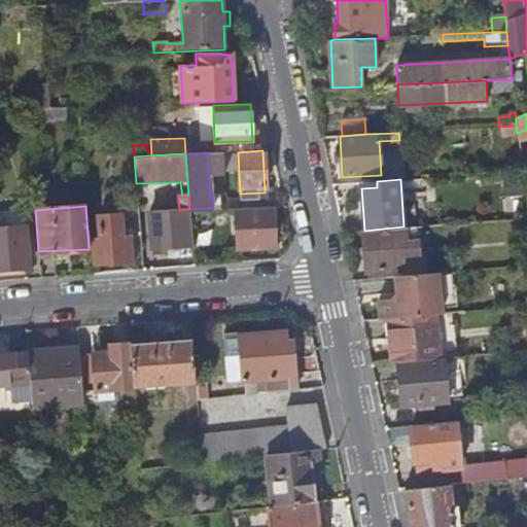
[(276,248),(274,207),(234,208),(237,249),(276,248)]
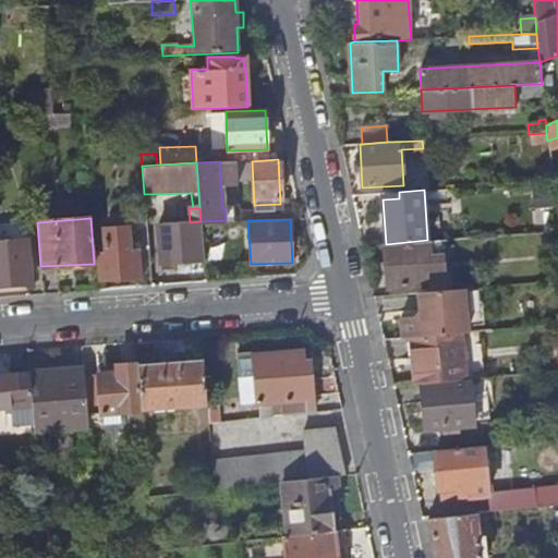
[(205,281),(201,221),(190,222),(157,226),(160,263),(187,261),(190,282),(205,281)]
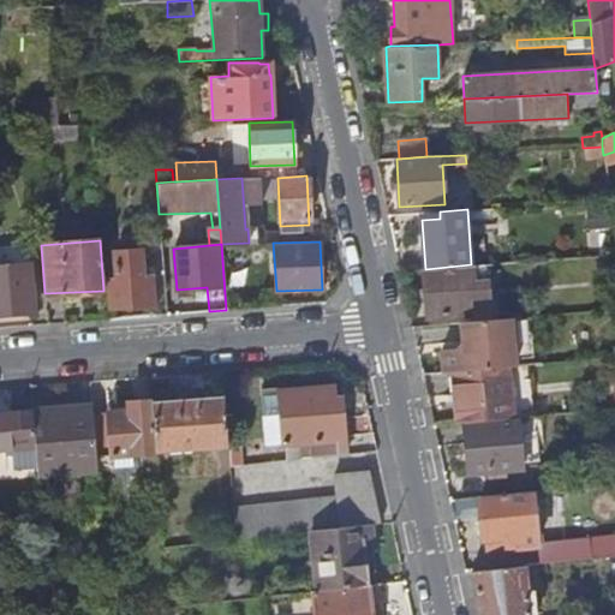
[(141,250),(114,251),(117,280),(108,280),(111,306),(153,303),(150,276),(143,278),(141,250)]
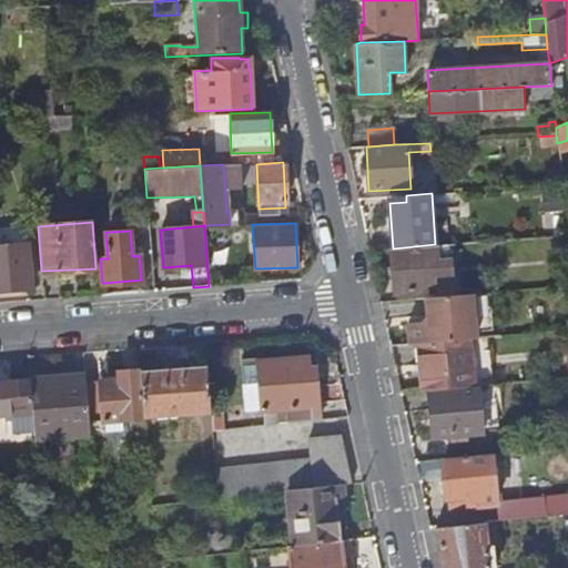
[(28,244),(0,245),(0,291),(31,288),(28,244)]
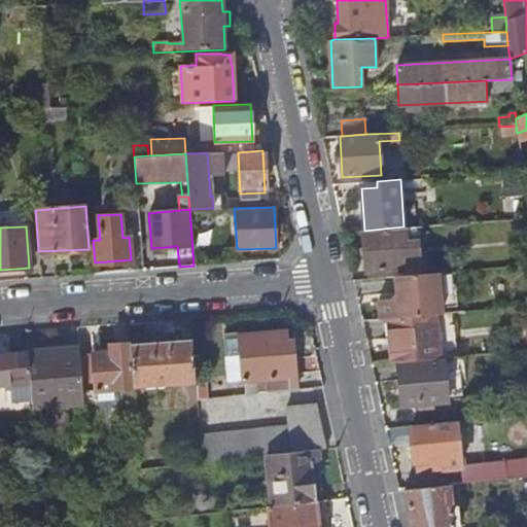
[(418,253),(417,226),(403,226),(364,231),(366,270),(401,268),(401,254),(418,253)]
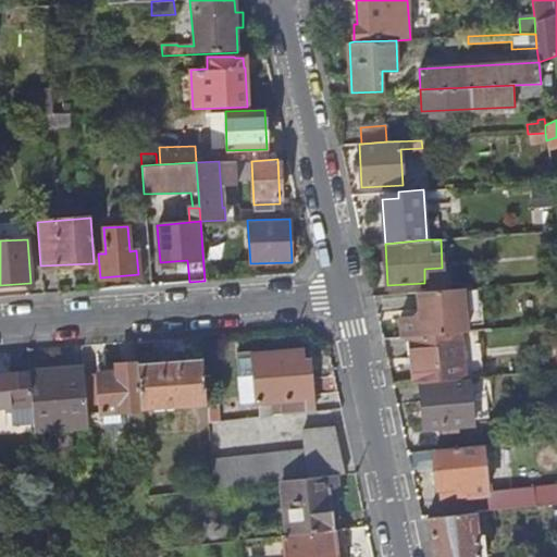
[(483,324),(480,287),(466,288),(468,312),(465,312),(467,333),(473,332),(473,325),(483,324)]
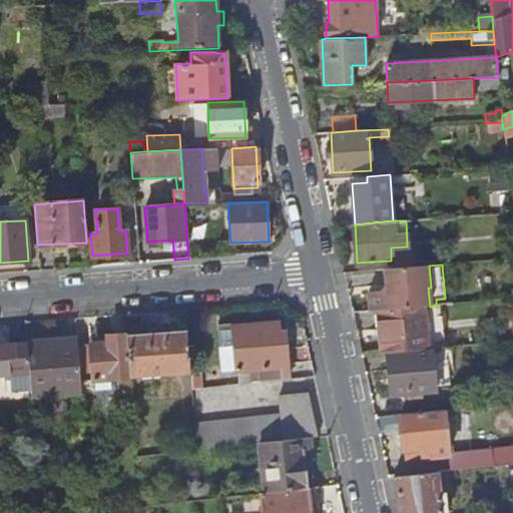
[(369,293),(371,312),(378,311),(424,307),(430,307),(428,288),(431,288),(429,266),(386,269),(387,286),(383,291),(369,293)]
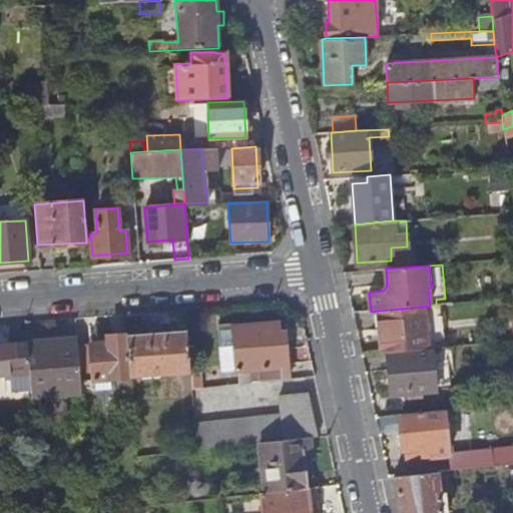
[(428,350),(424,307),(378,311),(382,354),(387,354),(428,350)]
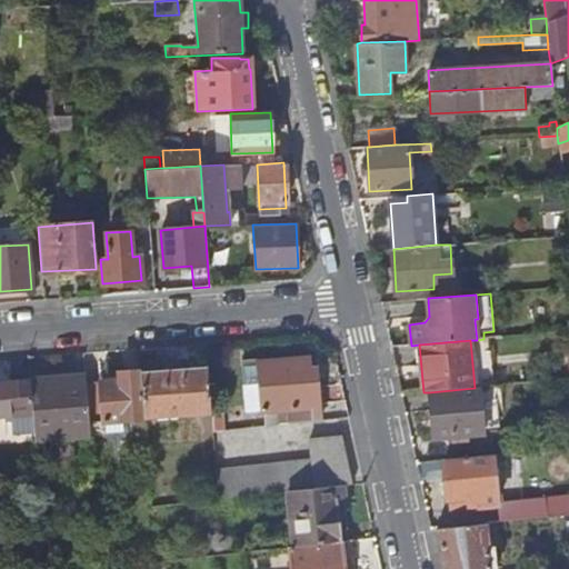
[(319,421),(315,368),(309,368),(308,358),(260,361),(260,359),(240,360),(242,392),(250,391),(258,391),(260,411),(278,410),(279,425),(319,421)]
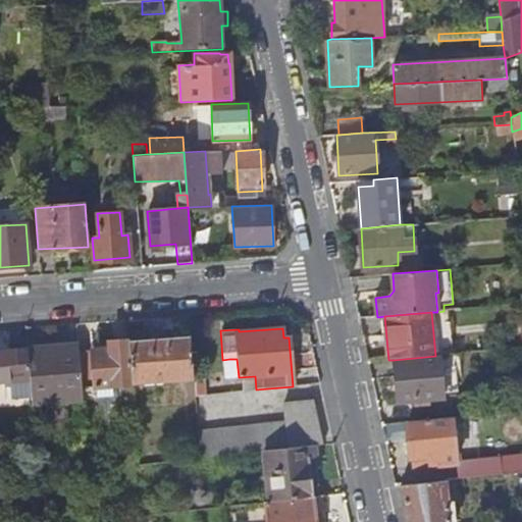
[(193,377),(190,337),(165,340),(165,336),(153,338),(153,341),(128,343),(132,382),(193,377)]
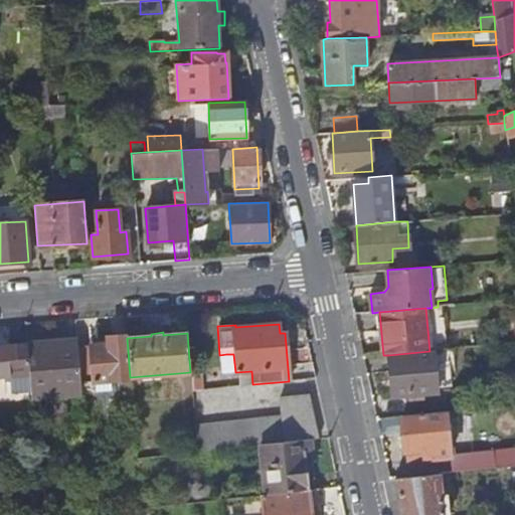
[(130,377),(127,338),(126,336),(107,337),(108,343),(90,345),(77,346),(80,382),(130,378),(130,377)]
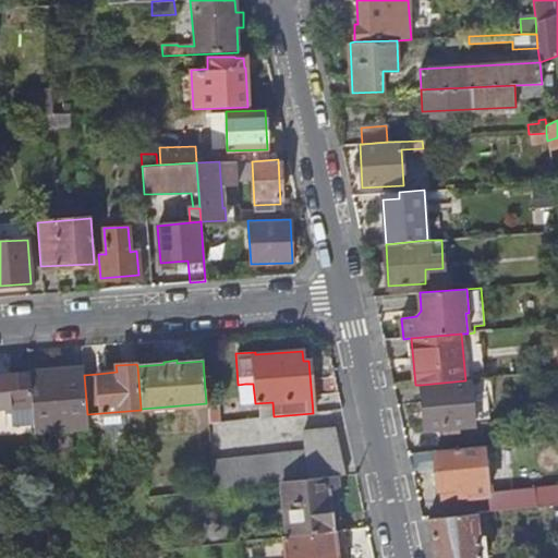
[(86,427),(82,368),(28,372),(32,407),(34,433),(86,427)]
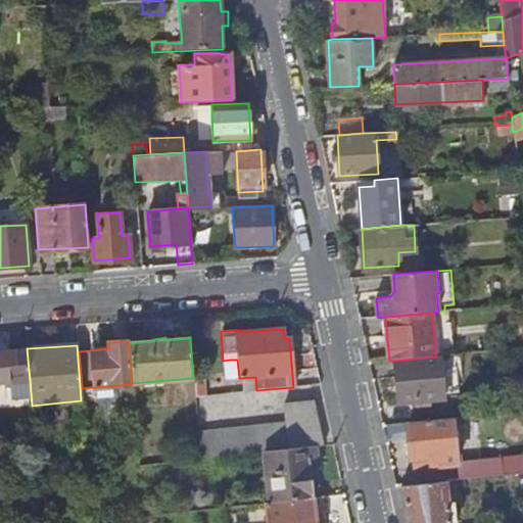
[(0,382),(30,381),(27,348),(0,349),(0,382)]
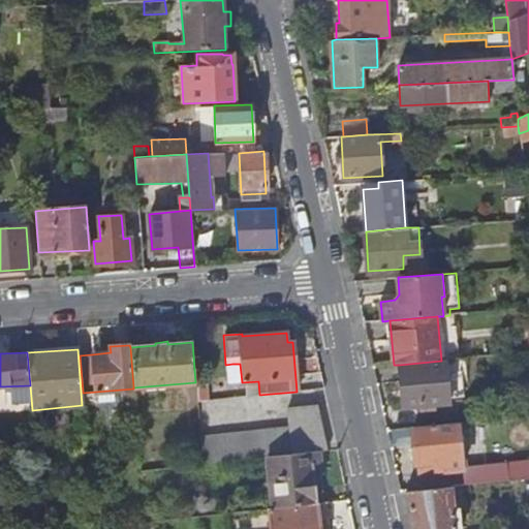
[(449,403),(445,361),(441,361),(399,365),(402,407),(449,403)]
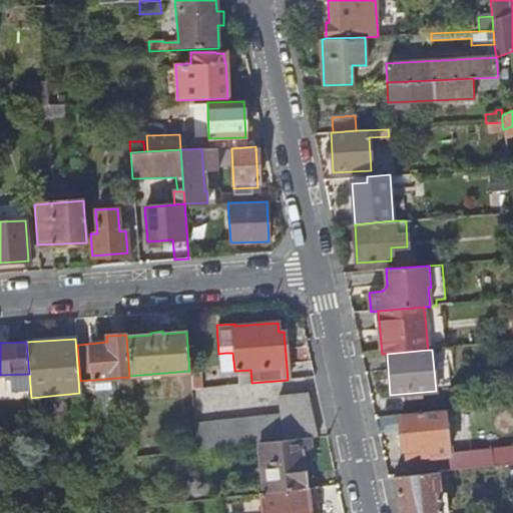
[(234,371),(232,353),(225,353),(226,372),(234,371)]
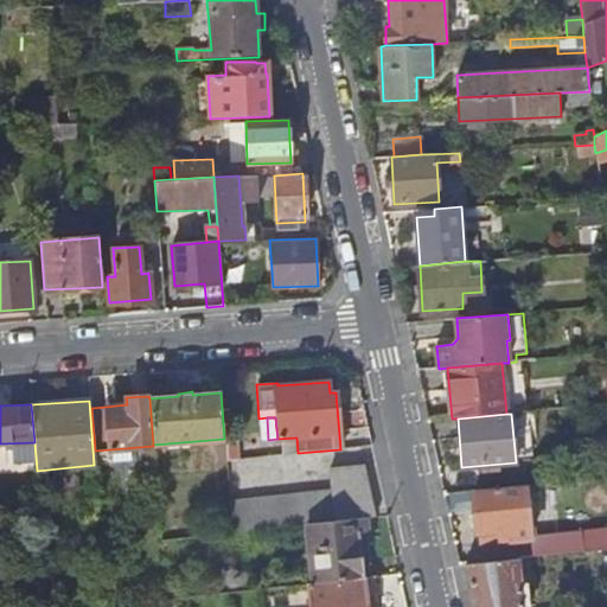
[(237,460),(236,441),(224,442),(227,461),(237,460)]
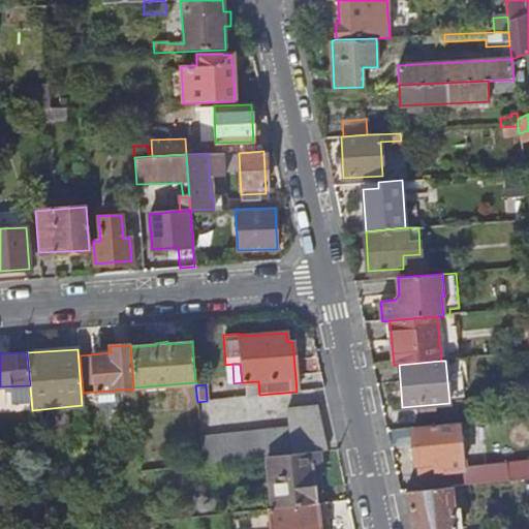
[(327,449),(316,404),(286,408),(289,428),(200,438),(203,464),(267,457),(318,452),(327,449)]
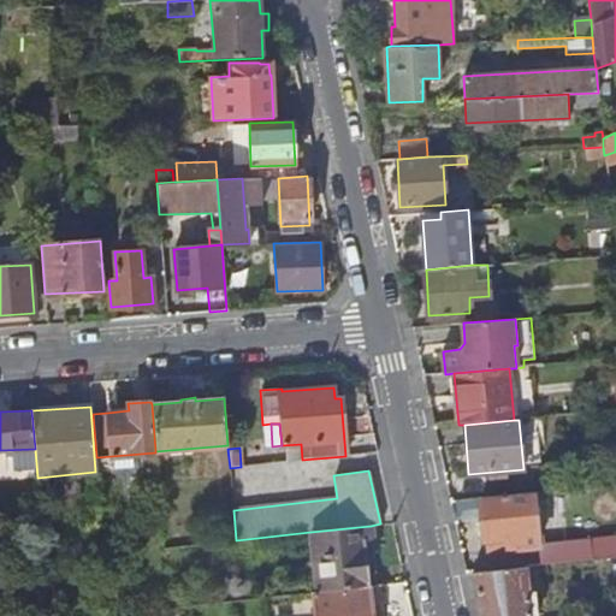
[(539,549),(533,492),(480,498),(485,542),(508,539),(509,551),(539,549)]
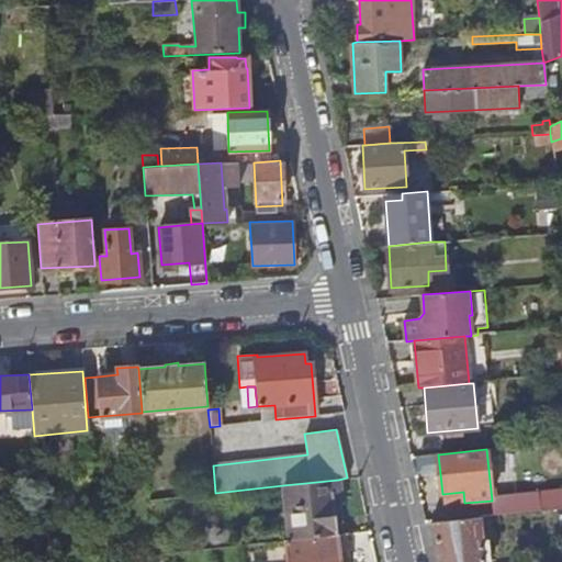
[(344,535),(338,480),(283,485),(289,540),(337,535),(344,535)]
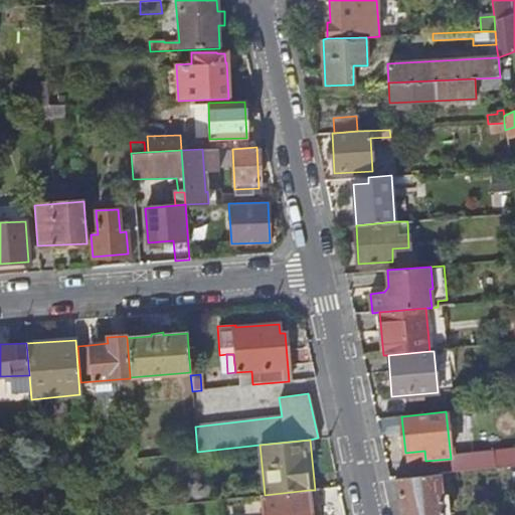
[(514,466),(514,448),(493,451),(495,469),(514,466)]
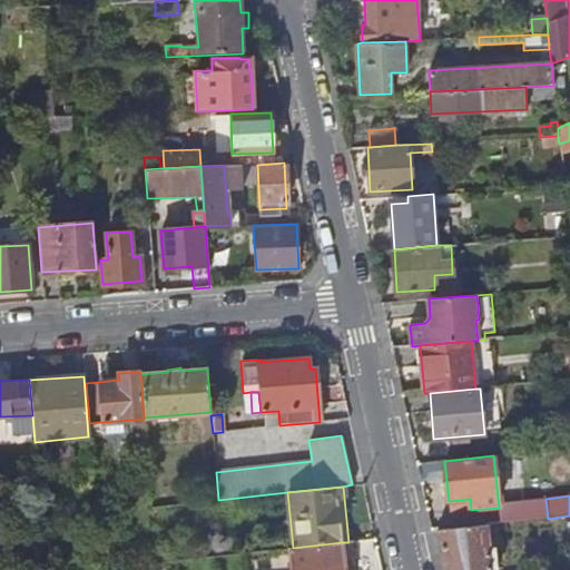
[(489,548),(488,524),(438,530),(445,569),(491,569),(491,567),(495,567),(494,548),(489,548)]
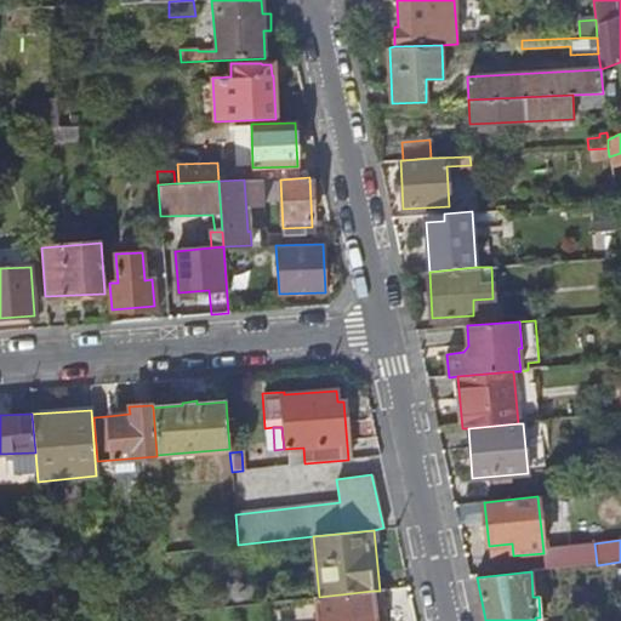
[(375,620),(372,591),(319,597),(314,597),(317,620),(375,620)]
